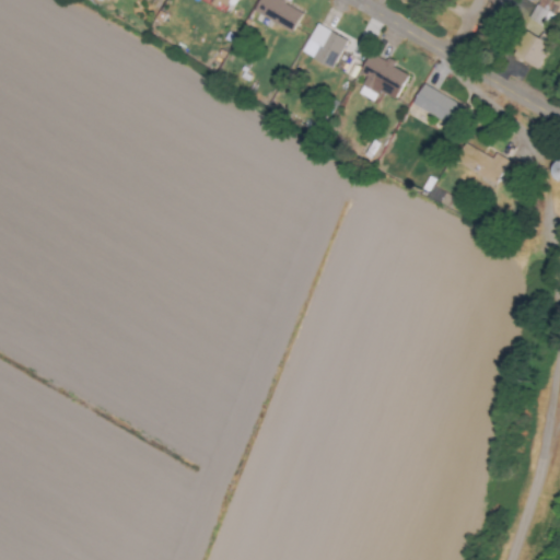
[(216,0),(212,8),(226,14),(233,0),(216,0)]
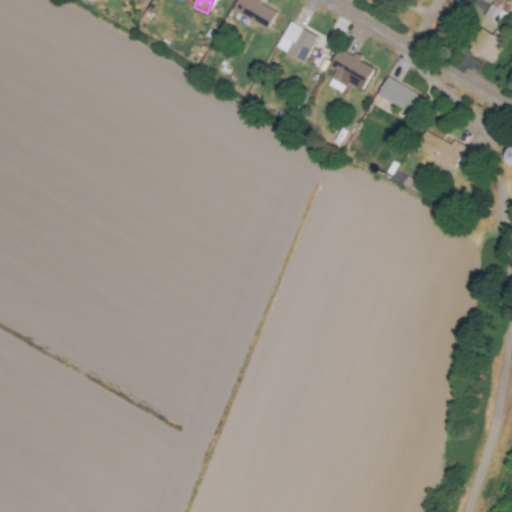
[(276,11),(251,0),(236,0),(231,13),(267,29),(276,11)]
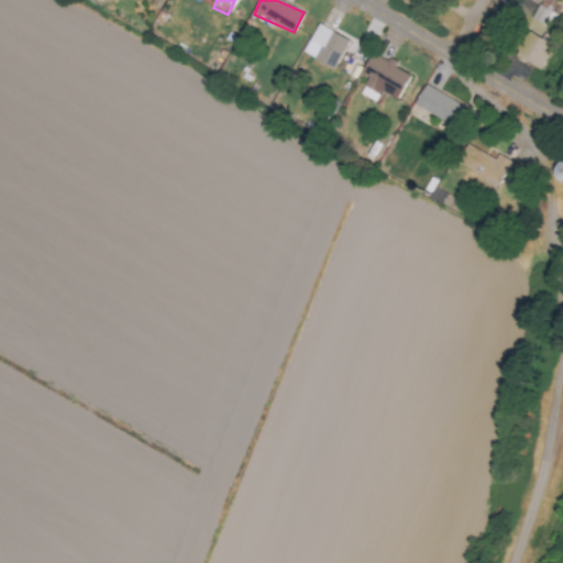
[(533,0),(520,63),(543,67),(551,34),(544,33),(552,1),(545,0),(533,0)]
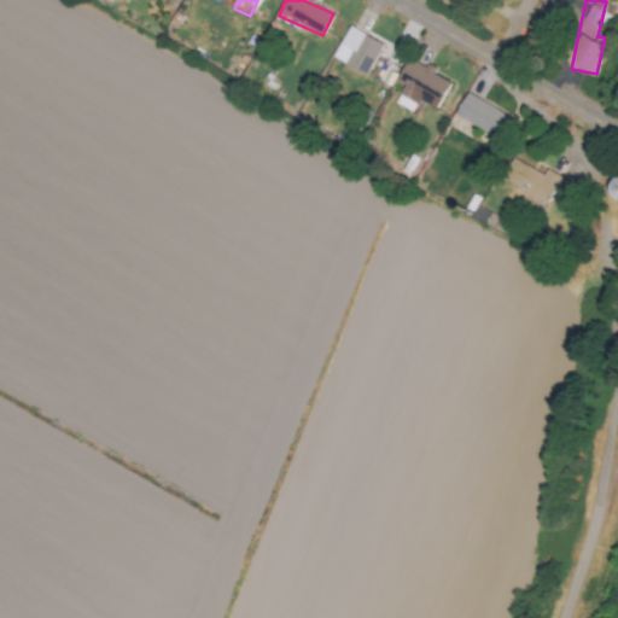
[(383,45),(349,28),(339,46),(351,52),(344,66),(366,77),(383,45)]
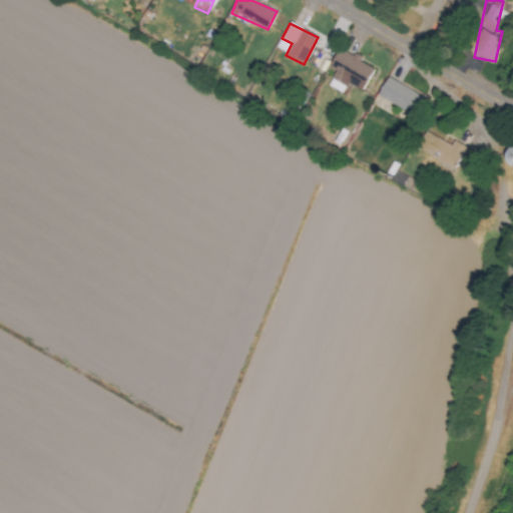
[(375,68),(353,56),(340,49),(329,67),(336,71),(331,80),(358,96),(375,68)]
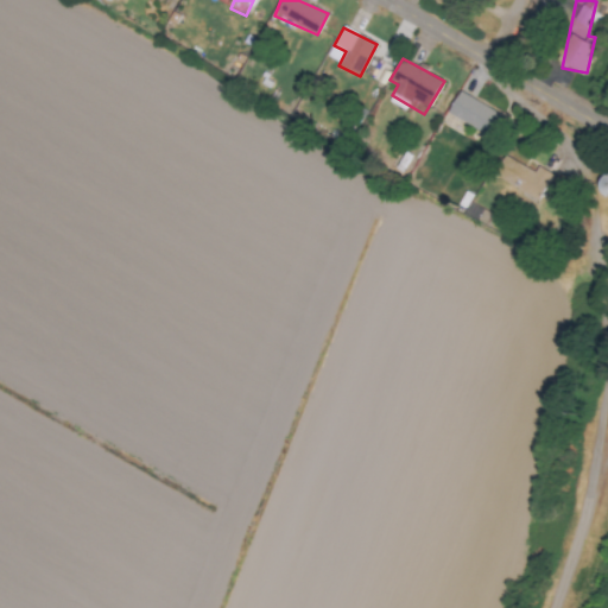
[(489,137),(500,114),(458,93),(447,114),(489,137)]
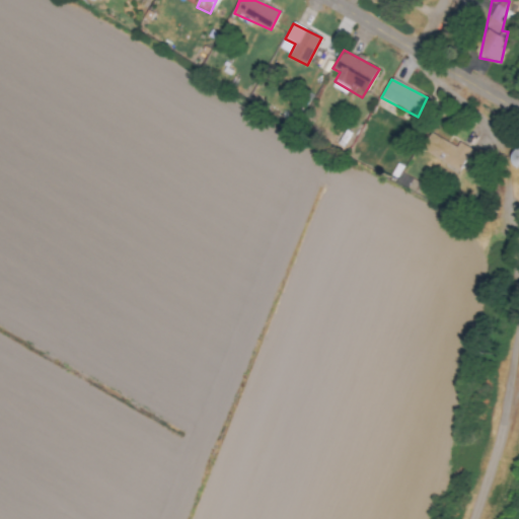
[(458,142),(454,148),(431,134),(421,150),(457,172),(471,150),(458,142)]
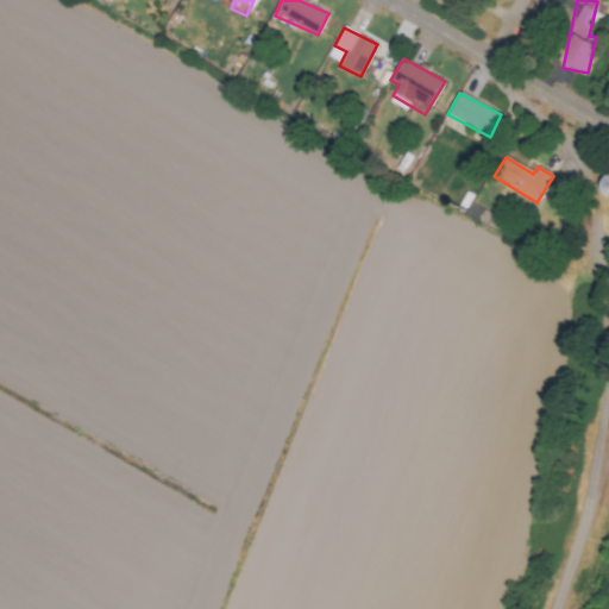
All buildings are outlined.
